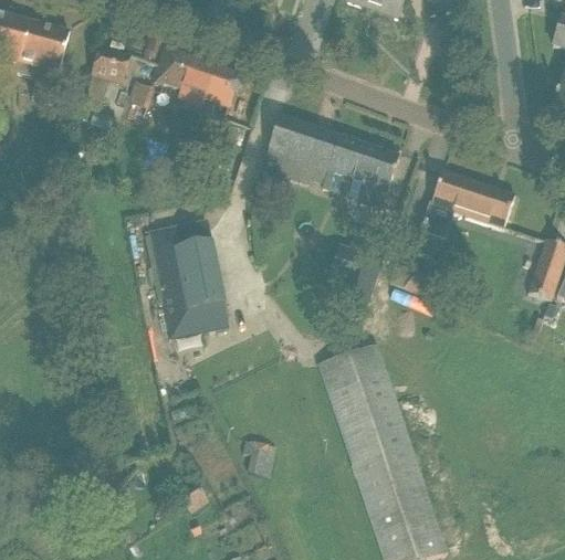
[(347,0),(347,1),(397,18),(403,0),(347,0)]
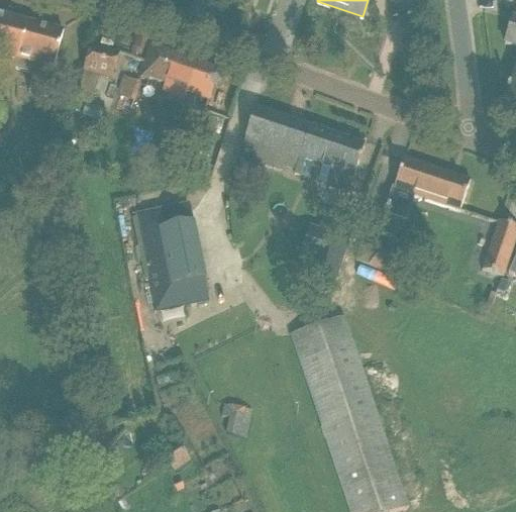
[(0,54),(16,58),(15,65),(33,70),(29,87),(48,92),(54,75),(52,74),(59,48),(64,29),(0,12),(0,54)]
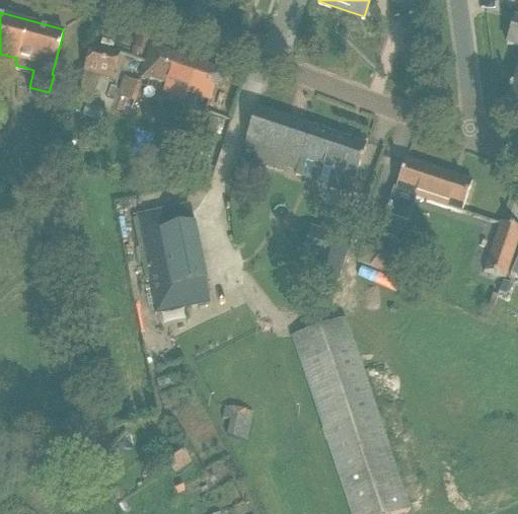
[(517,58),(505,101),(517,105),(517,16),(514,15),(507,41),(517,44),(517,58)]
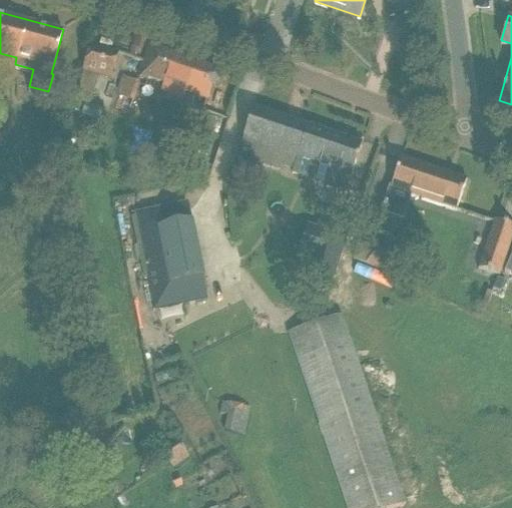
[(90,42),(82,68),(83,68),(78,89),(92,92),(98,73),(111,76),(120,49),(90,42)]
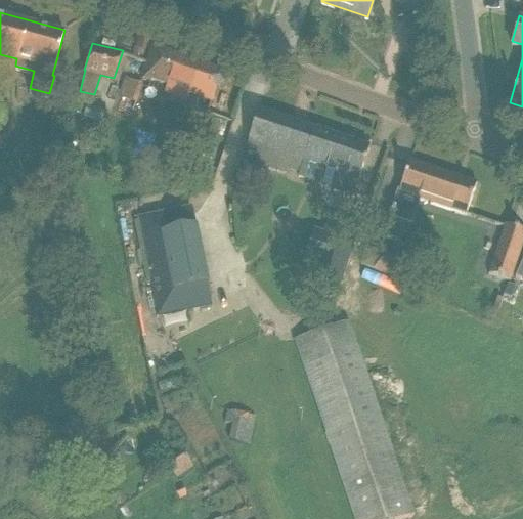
[(146,66),(143,75),(166,83),(163,93),(184,100),(188,91),(211,99),(214,90),(221,71),(198,62),(190,60),(154,47),(148,60),(146,66)]
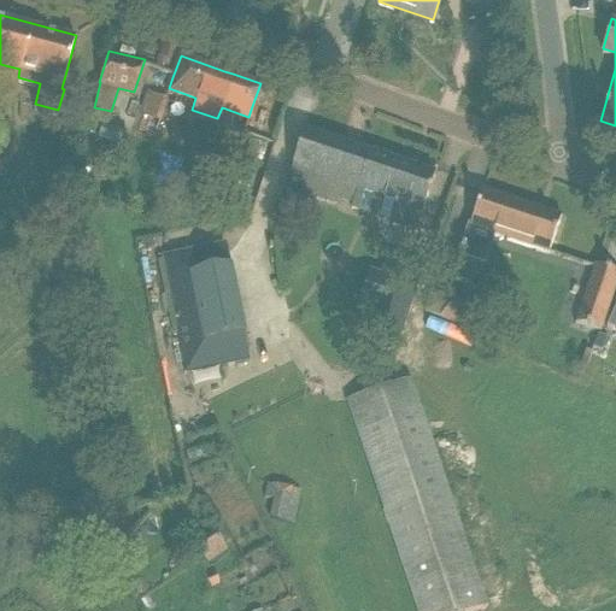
[(392,218),(416,227),(435,171),(304,127),(291,165),(334,181),(329,197),(351,204),(357,188),(397,201),(392,218)]
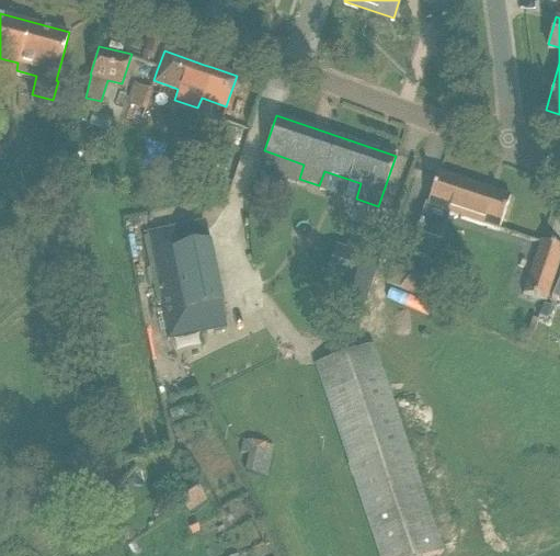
[(438,170),(427,202),(500,226),(511,194),(438,170)]
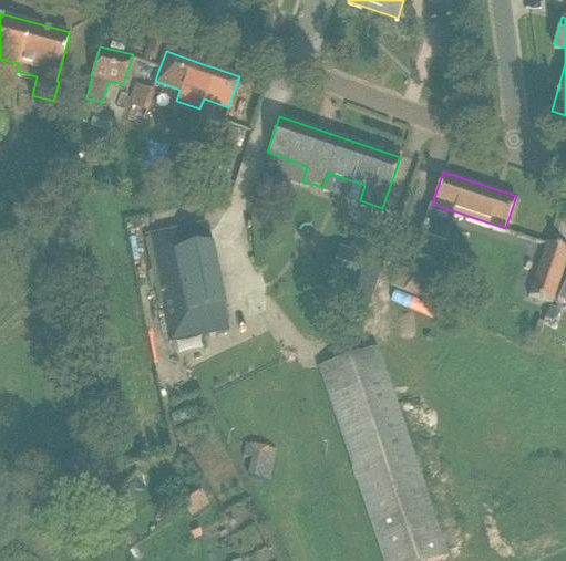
[(89,217),(74,219),(75,229),(90,228),(89,217)]
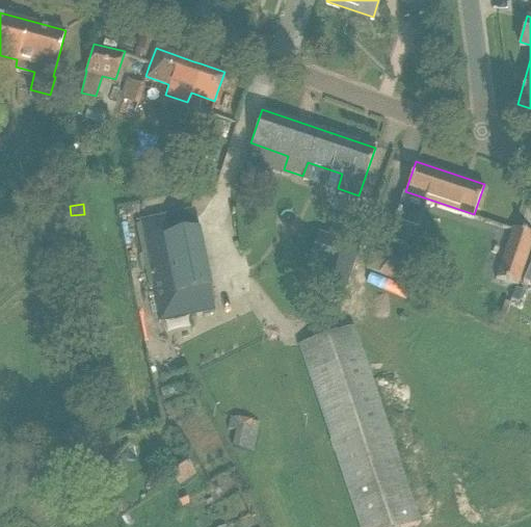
[(197,226),(194,206),(138,217),(142,237),(187,228),(197,226)]
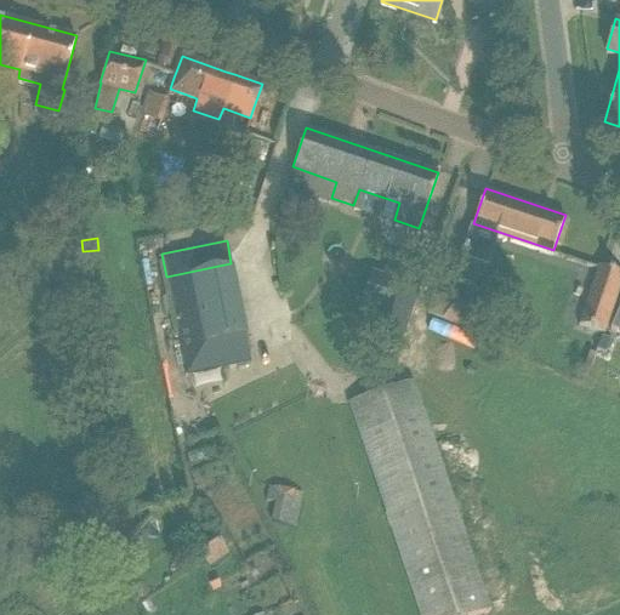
[(181,347),(246,334),(231,263),(219,266),(166,277),(181,347)]
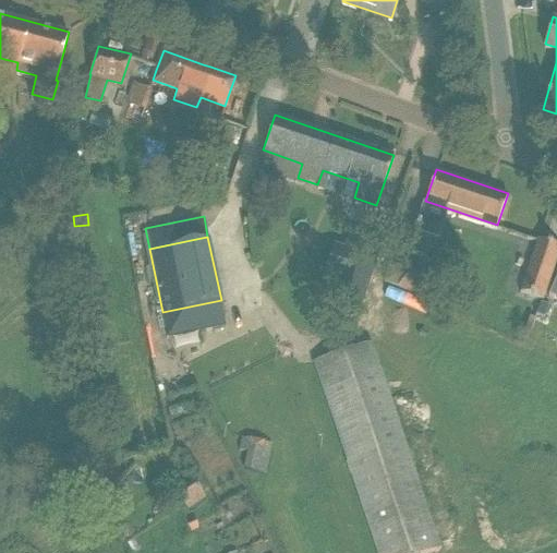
[(518,290),(540,298),(556,249),(556,245),(536,238),(518,290)]
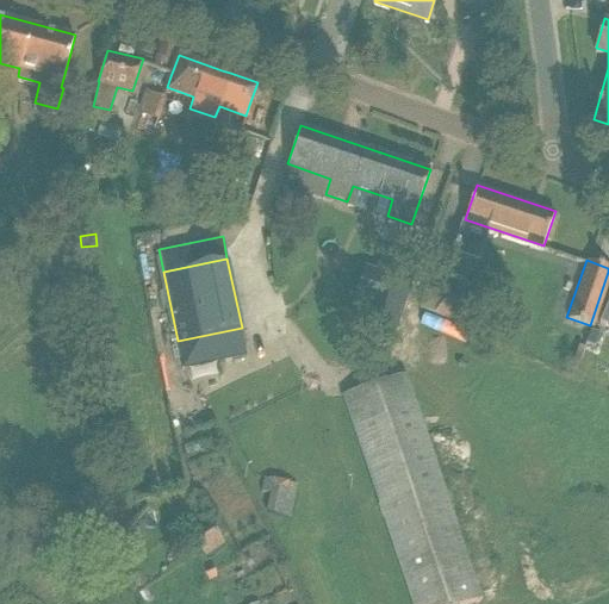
[(392,335),(411,278),(379,267),(360,324),(392,335)]
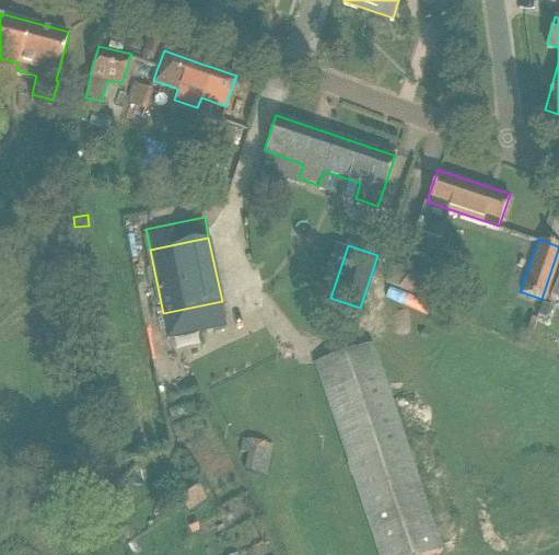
[(386,281),(431,298),(438,278),(394,262),(386,281)]
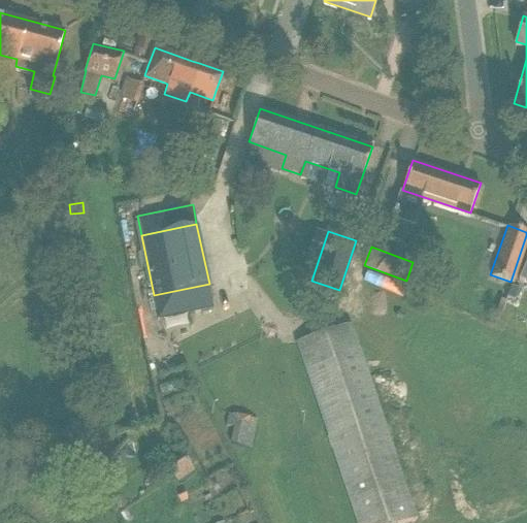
[(159,318),(213,306),(209,284),(154,295),(159,318)]
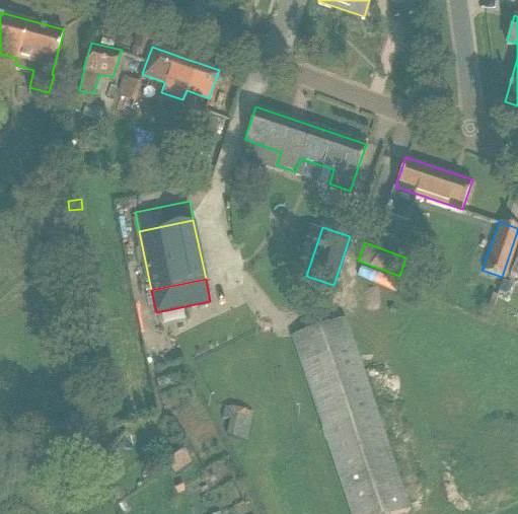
[(504,279),(500,289),(506,292),(511,282),(504,279)]
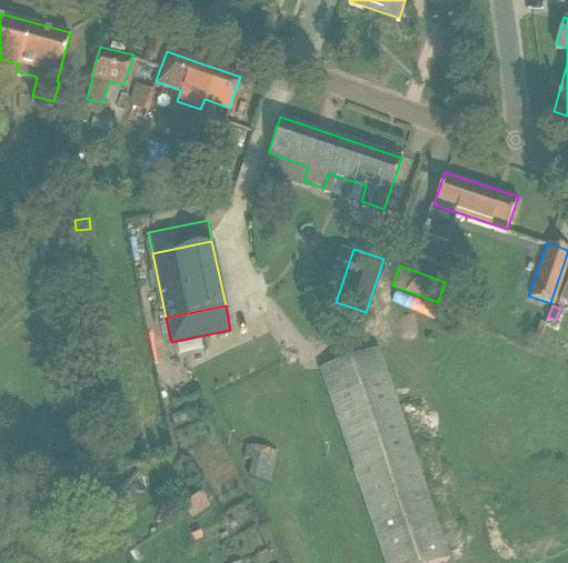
[(319,365),(386,562),(424,562),(450,554),(380,344),(319,365)]
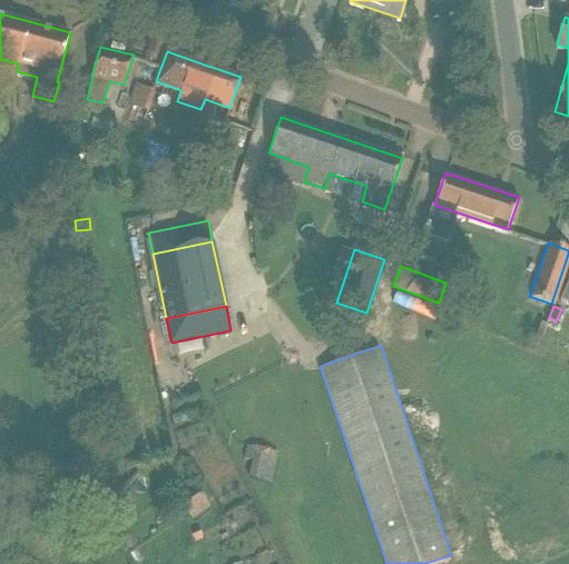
[(247,443),(245,455),(254,457),(249,476),(272,481),(278,449),(247,443)]
